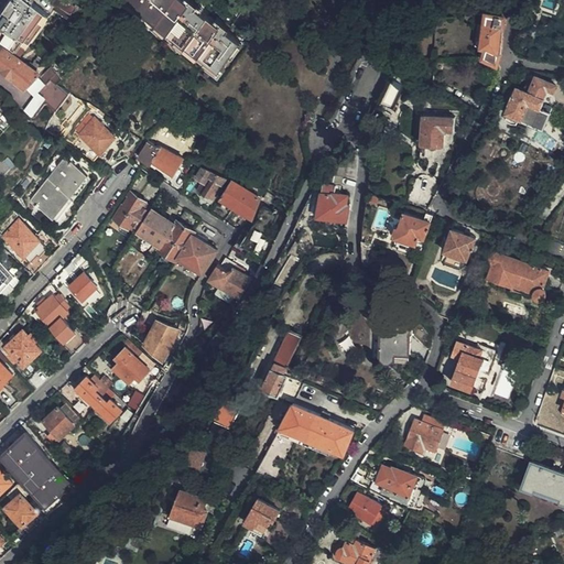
[(0,22),(25,40),(45,10),(30,0),(11,0),(0,17),(0,22)]
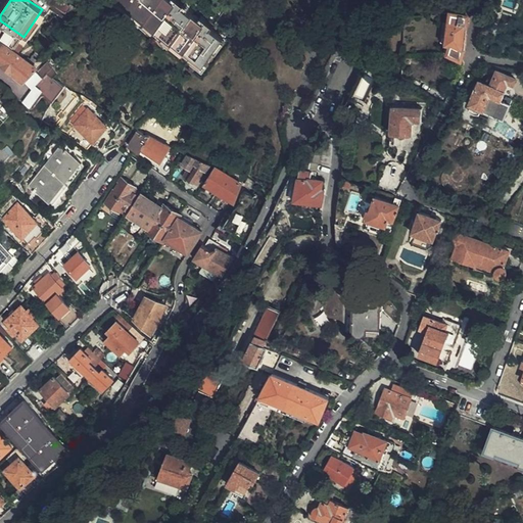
[(74,7),(62,0),(49,0),(47,3),(52,6),(50,9),(65,18),(70,12),(74,7)]
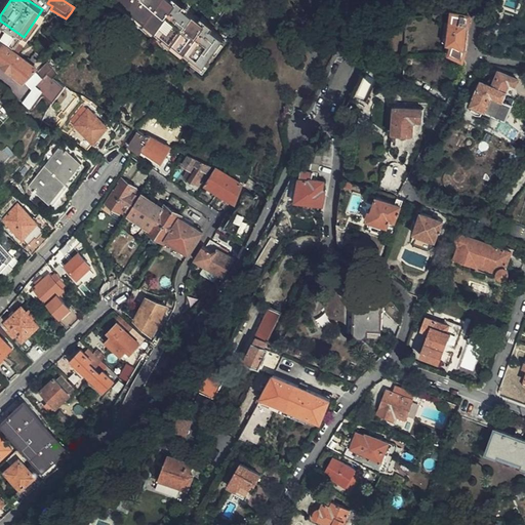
[(221,38),(169,0),(119,0),(117,3),(202,65),(221,38)]
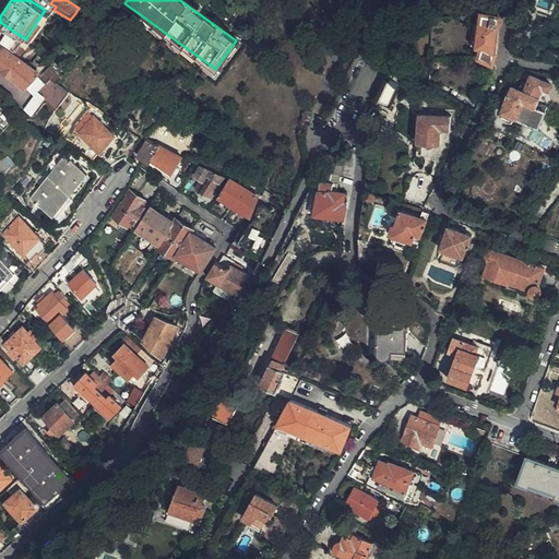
[(536,0),(534,8),(552,12),(555,0),(536,0)]
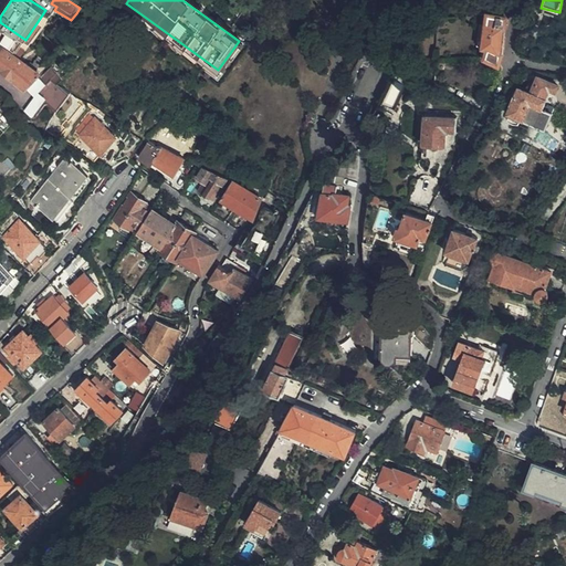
[(88,13),(80,8),(76,13),(84,19),(88,13)]
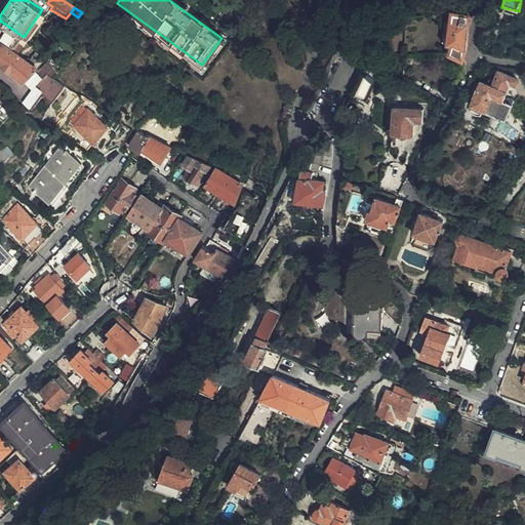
[(457,61),(461,62),(462,57),(465,48),(469,17),(449,15),(445,53),(441,53),(440,59),(455,64),(457,61)]
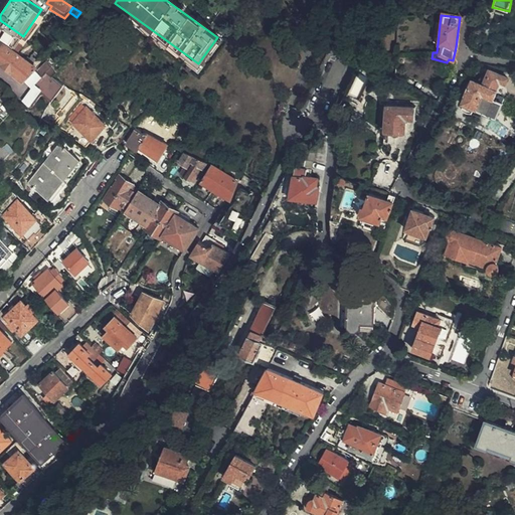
[(43,88),(54,95),(60,86),(64,80),(55,73),(53,71),(47,68),(44,72),(39,68),(35,65),(35,64),(33,62),(7,45),(2,42),(0,44),(0,62),(1,64),(18,74),(24,79),(23,82),(19,88),(16,92),(20,96),(27,101),(29,102),(30,102),(32,101),(33,100),(38,94),(43,88)]
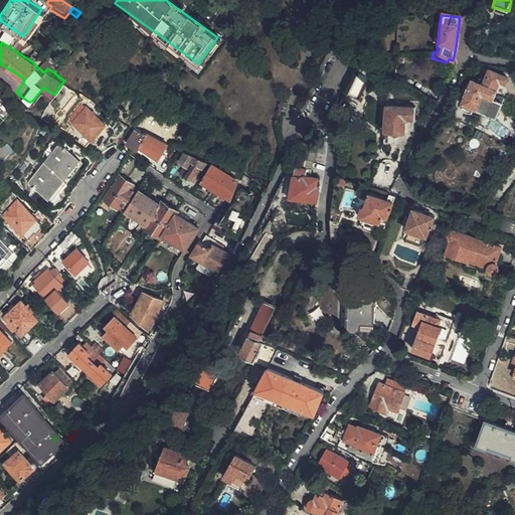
[(471,77),(461,104),(473,109),(490,115),(495,117),(501,101),(502,97),(496,95),(495,95),(494,94),(496,89),(495,88),(498,79),(503,81),(505,76),(489,69),(485,78),(482,77),(481,78),(480,79),(480,80),(471,77)]
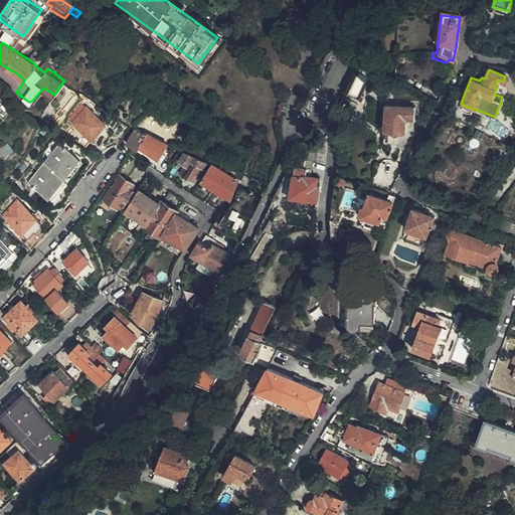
[(473,109),(461,104),(457,102),(451,120),(455,121),(506,141),(510,131),(514,132),(514,124),(495,117),(490,115),(473,109)]
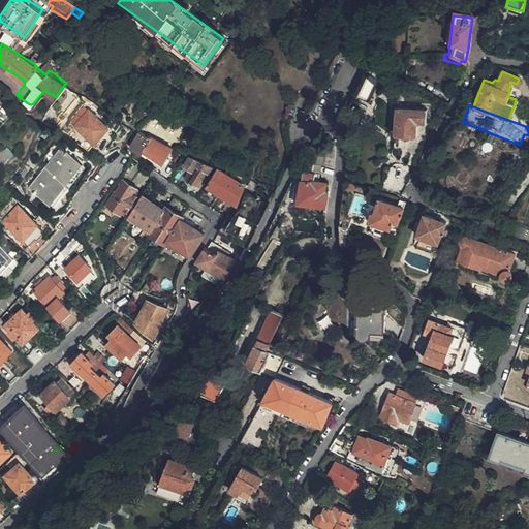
[(425,124),(426,109),(395,107),(394,136),(414,136),(414,123),(425,124)]
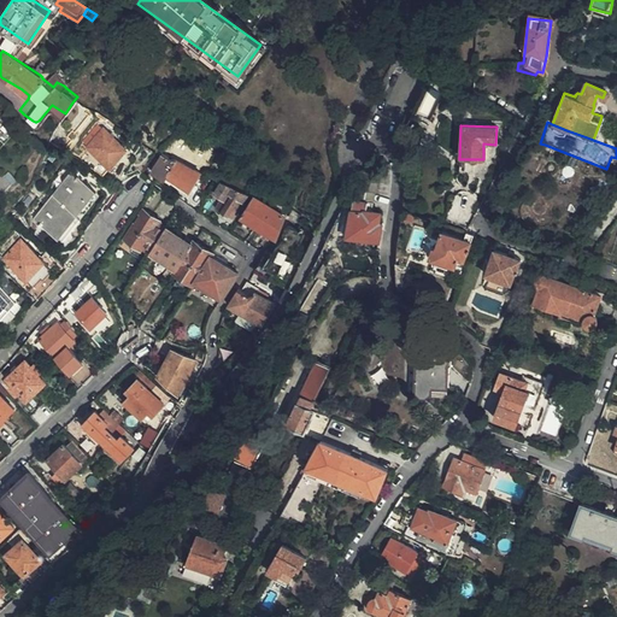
[(87,152),(81,162),(86,165),(104,175),(107,170),(122,146),(115,141),(98,129),(83,150),(87,152)]
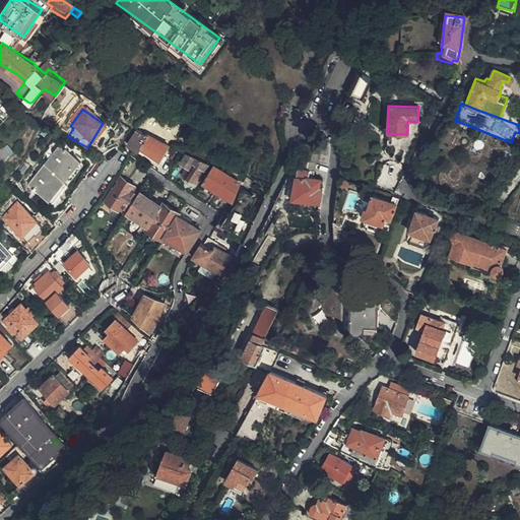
[(0,142),(12,129),(0,117),(0,142)]
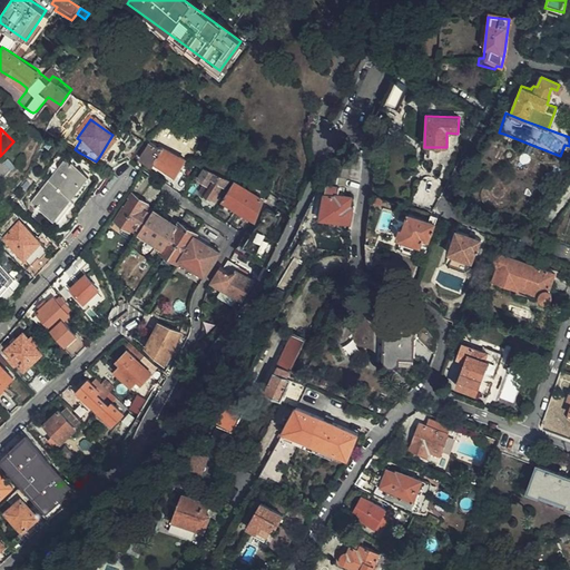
[(178,156),(166,149),(159,147),(150,144),(144,154),(145,155),(141,160),(151,166),(153,165),(161,170),(173,177),(185,159),(178,156)]
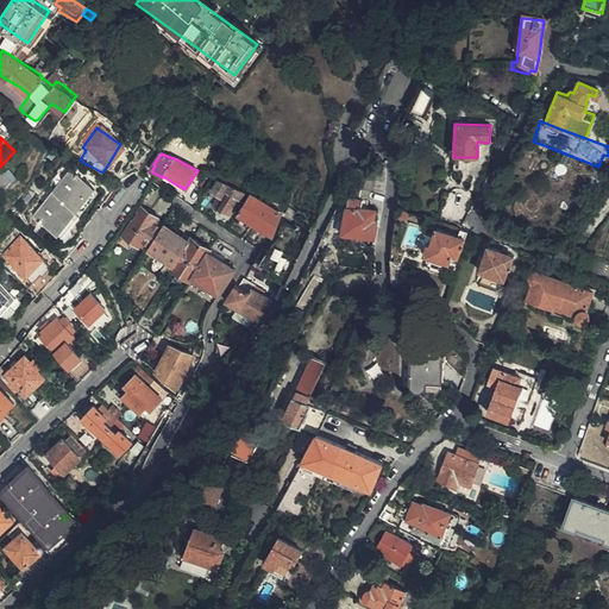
[(357,199),(369,200),(370,189),(372,171),(363,170),(356,168),(355,176),(350,198),(357,199)]
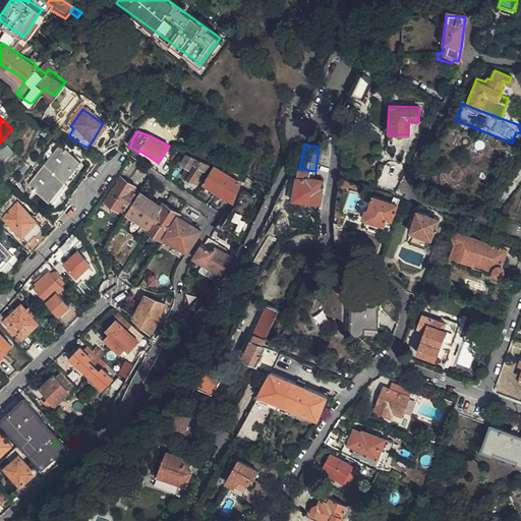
[(73,191),(80,179),(71,172),(79,161),(66,151),(65,152),(59,147),(45,167),(64,181),(63,183),(73,191)]
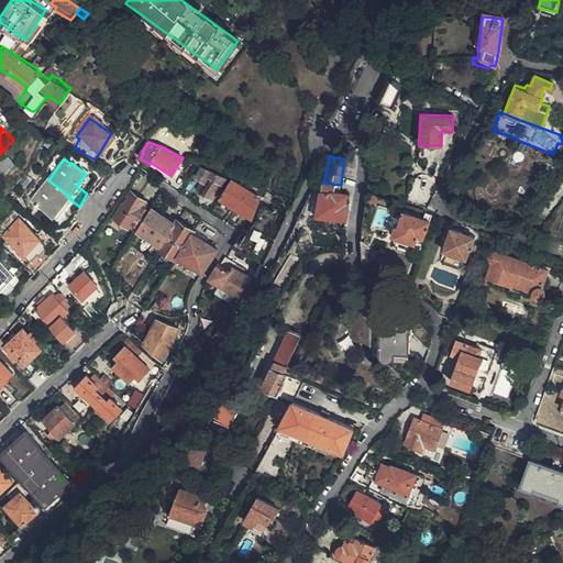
[(209,200),(223,179),(200,167),(194,178),(197,180),(199,183),(195,191),(199,195),(197,197),(203,200),(206,198),(209,200)]
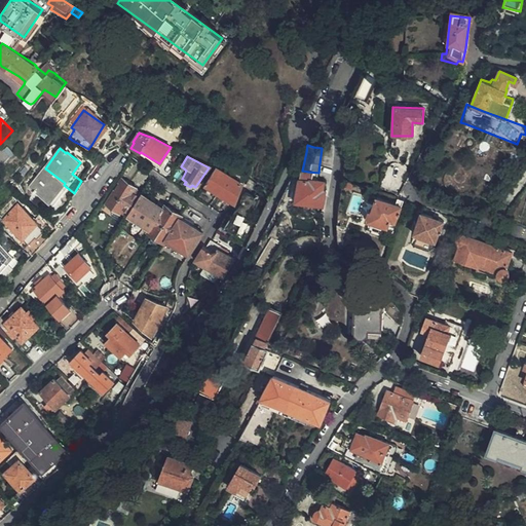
[(59,192),(70,200),(74,193),(64,185),(65,183),(45,168),(30,188),(35,192),(35,193),(48,203),(59,192)]
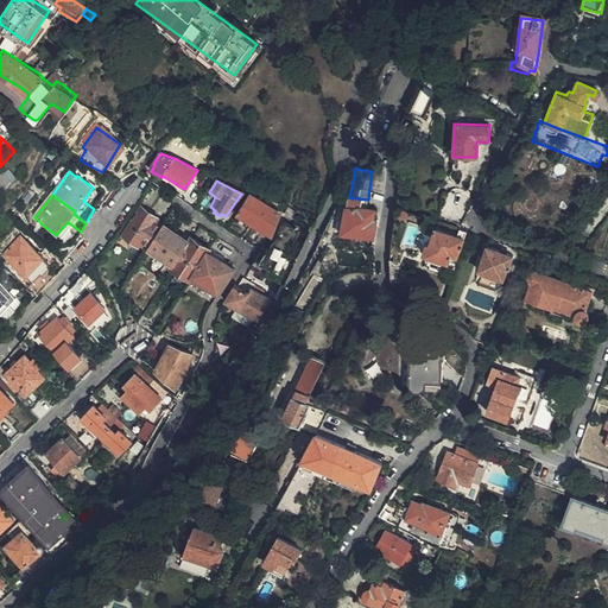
[(251,222),(272,235),(277,220),(280,214),(254,197),(248,195),(247,197),(236,213),(241,215),(251,222)]
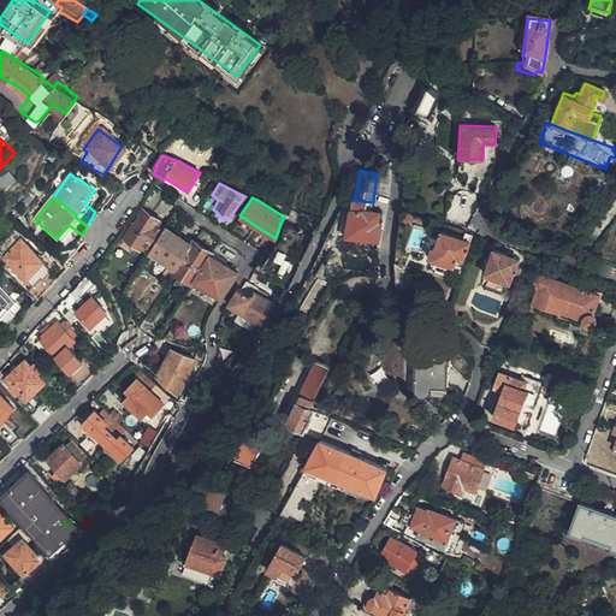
[(371,212),(373,202),(361,201),(354,200),(353,212),(348,236),(356,238),(378,241),(380,224),(378,224),(380,213),(371,212)]
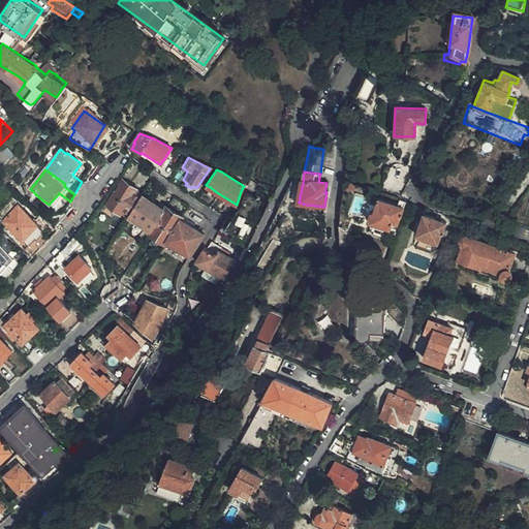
[(137,199),(141,193),(132,188),(132,187),(123,181),(117,190),(107,205),(107,206),(116,211),(117,209),(127,216),(137,199)]
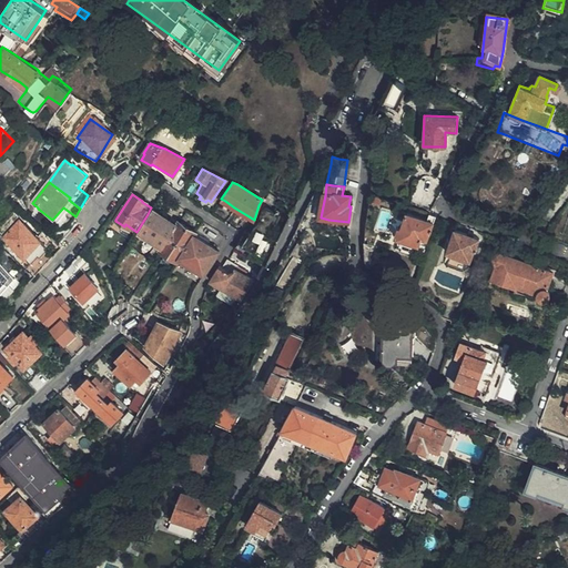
[(158,212),(151,208),(148,214),(137,232),(155,244),(161,247),(165,241),(176,224),(172,221),(158,212)]
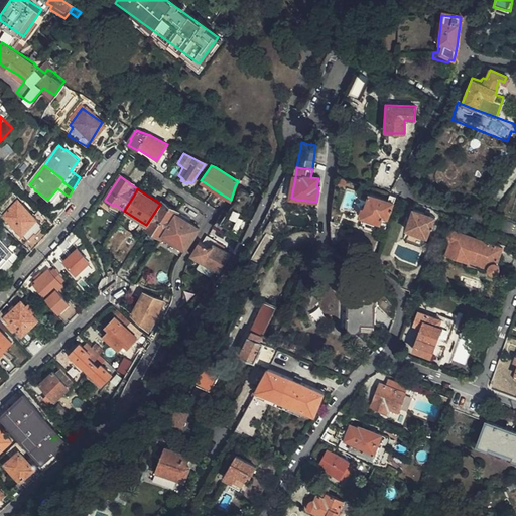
[(216,224),(214,225),(217,227),(234,238),(244,219),(255,197),(240,189),(239,192),(235,203),(234,204),(230,207),(228,210),(225,208),(220,216),(216,224)]
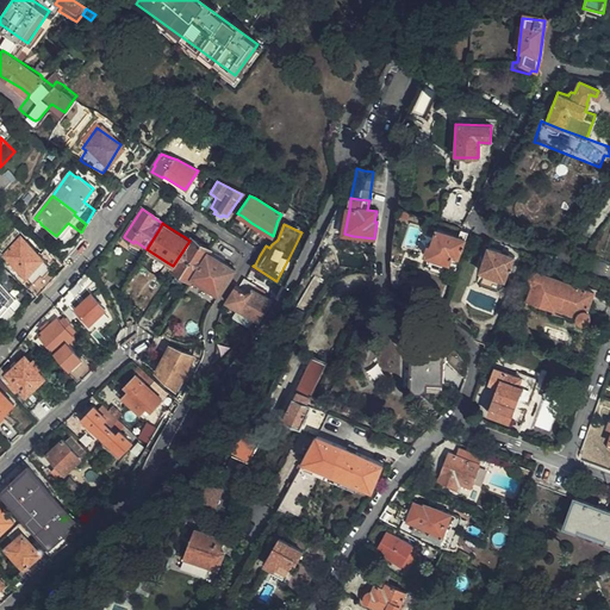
[(468,232),(461,230),(458,236),(436,229),(428,254),(450,261),(454,254),(460,255),(462,246),(468,232)]
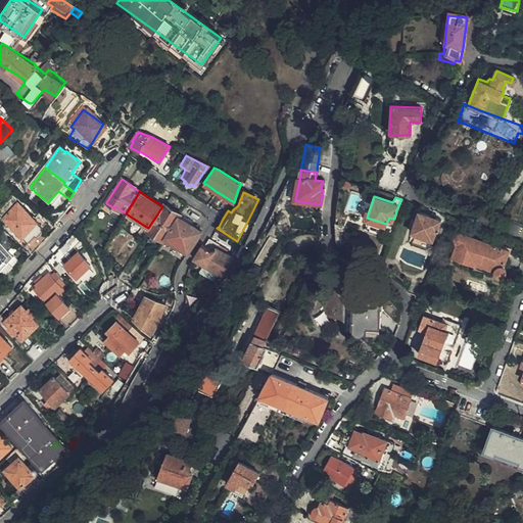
[(42,226),(18,202),(4,217),(29,240),(42,226)]
